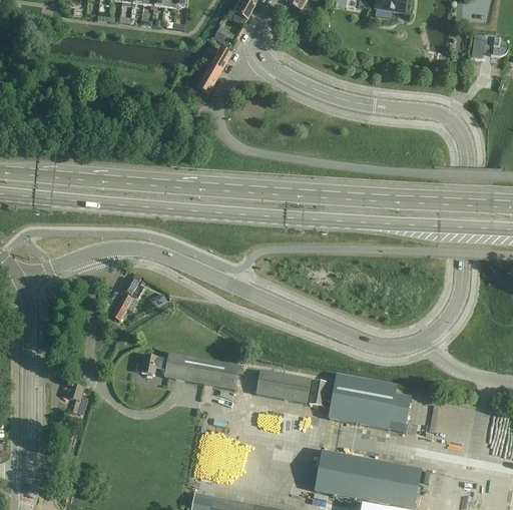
[(174,8),(175,0),(144,0),(144,4),(153,5),(152,8),(156,8),(156,6),(174,8)]
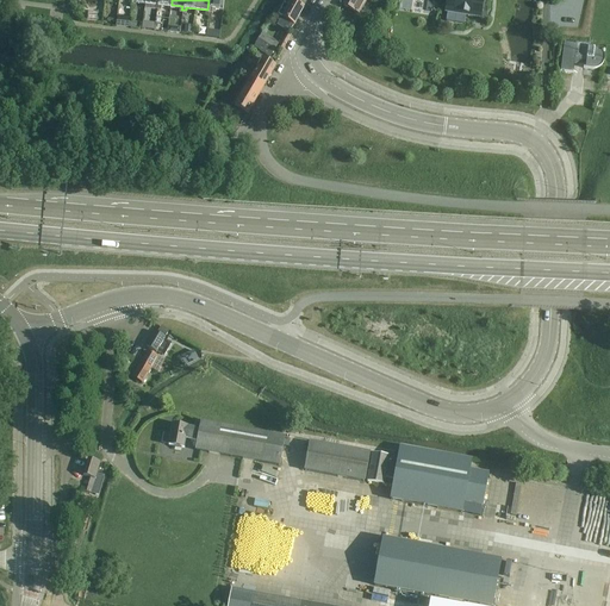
[(209,0),(207,10),(209,10),(210,6),(222,7),(223,0),(209,0)]
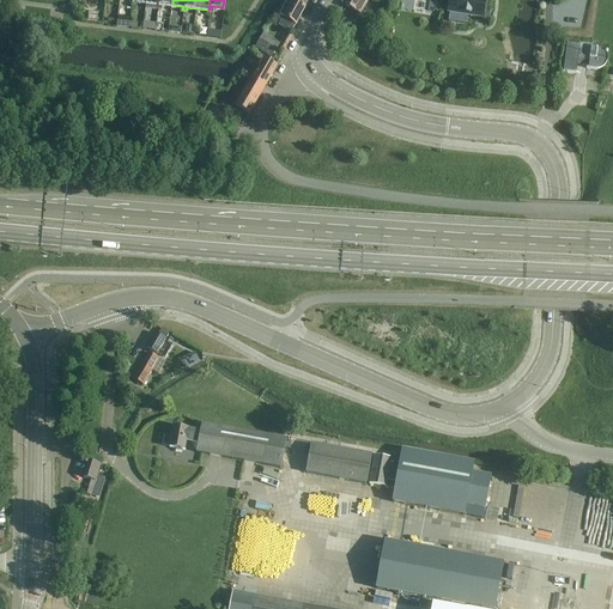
[(296,23),(305,5),(296,0),(285,0),(279,13),(296,23)]
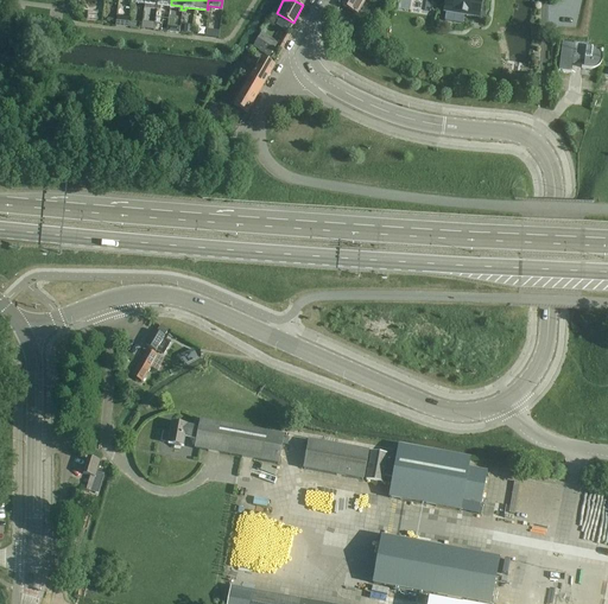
[(358,11),(363,0),(343,0),(342,2),(358,11)]
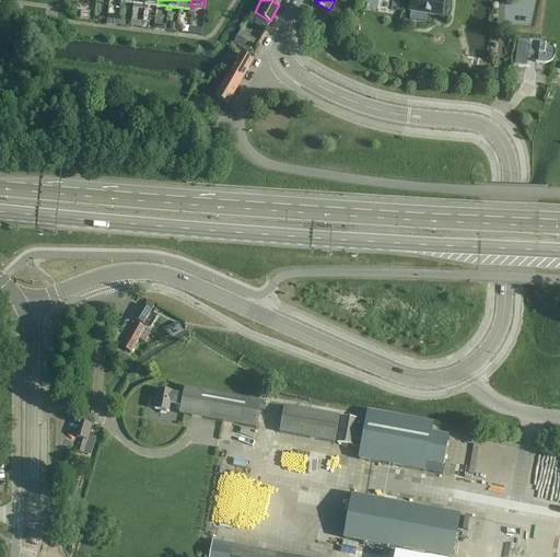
[(410,0),(409,8),(441,13),(443,0),(410,0)]
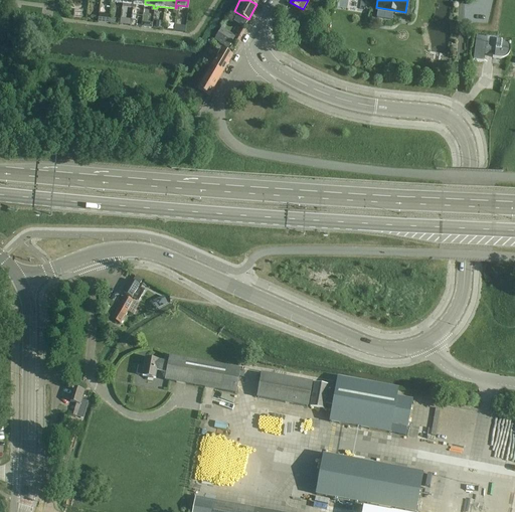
[(286,16),(281,24),(291,29),(292,29),(294,26),(295,25),(299,17),(295,15),(289,11),(286,16)]
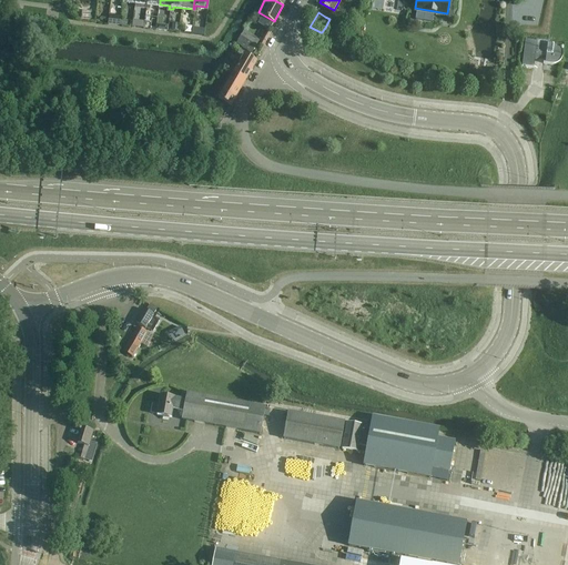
[(241,34),(236,41),(251,50),(260,37),(251,32),(246,38),(241,34)]
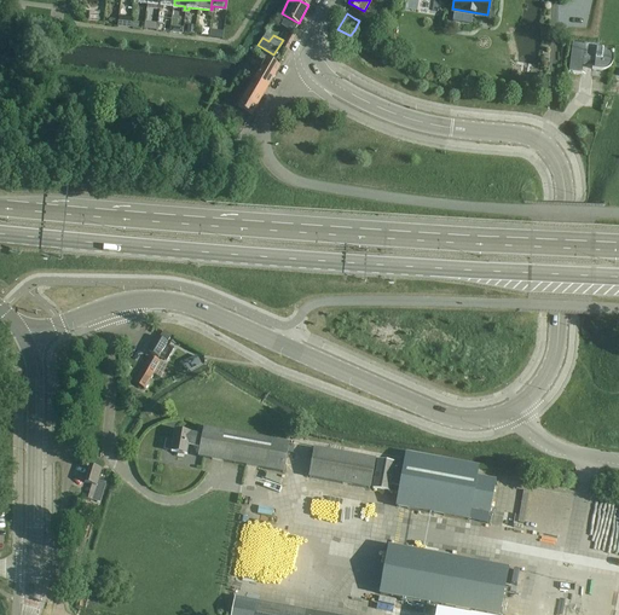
[(584,41),(572,40),(568,69),(580,70),(582,62),(583,62),(584,62),(585,61),(588,59),(589,58),(590,58),(595,59),(594,67),(602,68),(605,67),(608,65),(609,64),(612,62),(613,58),(613,57),(613,54),(612,52),(611,50),(608,48),(607,47),(603,46),(597,46),(597,42),(584,40),(584,41)]
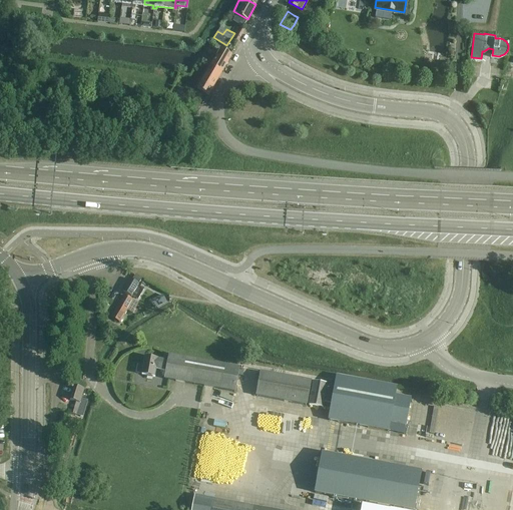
[(208,67),(219,73),(230,54),(219,48),(208,67)]
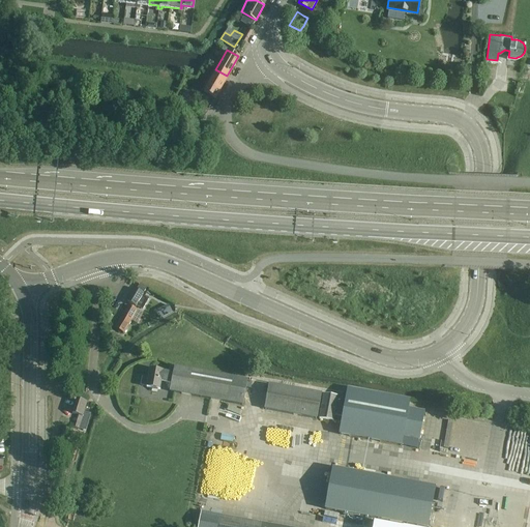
[(214,96),(227,76),(215,69),(203,89),(214,96)]
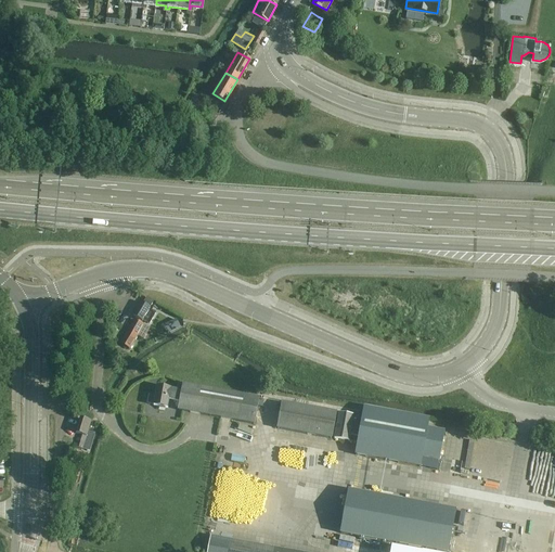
[(156,310),(149,306),(153,298),(146,295),(143,302),(139,299),(132,312),(142,318),(150,321),(156,310)]
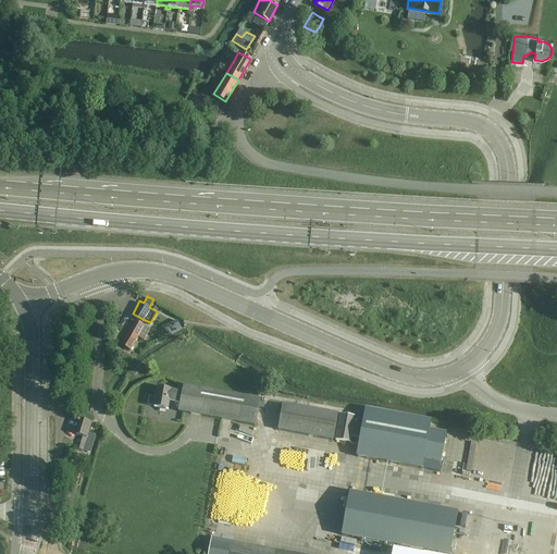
[(176,316),(171,319),(175,328),(181,324),(176,316)]
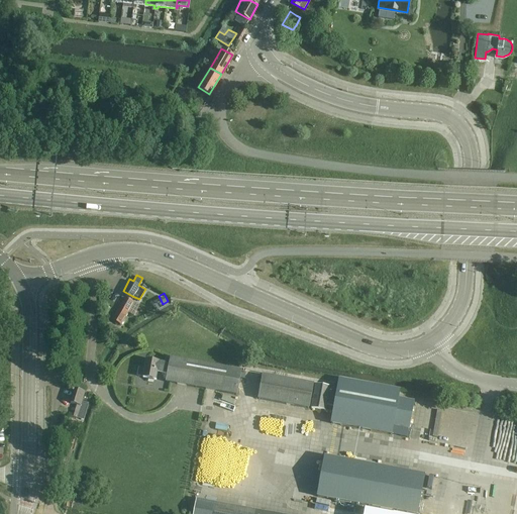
[(134,314),(139,304),(134,301),(124,295),(111,317),(121,323),(128,310),(134,314)]
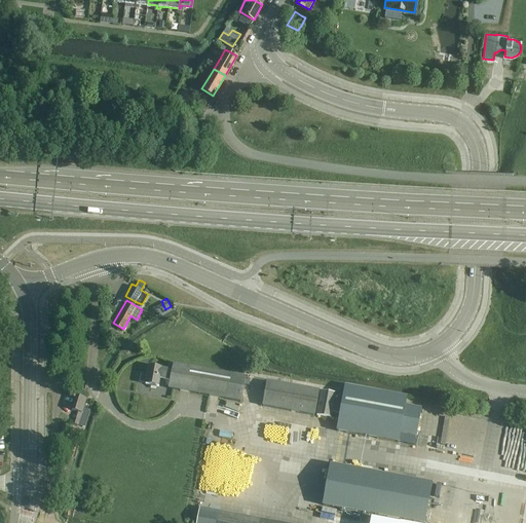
[(114,339),(117,335),(112,331),(108,335),(114,339)]
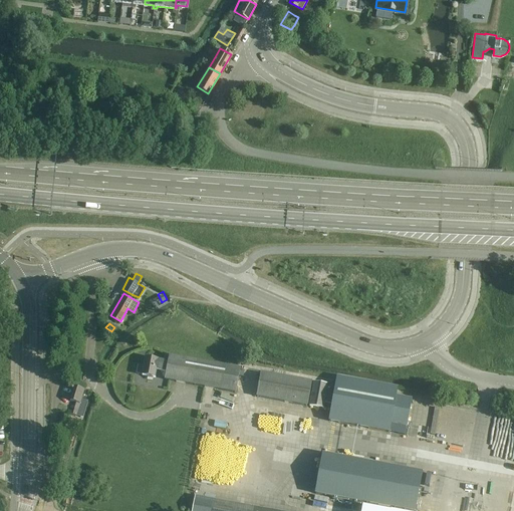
[(240,365),(169,352),(168,360),(158,359),(158,357),(145,355),(144,362),(139,362),(138,370),(142,371),(142,372),(148,373),(147,374),(153,375),(153,374),(155,374),(157,366),(166,368),(164,376),(236,390),(240,365)]
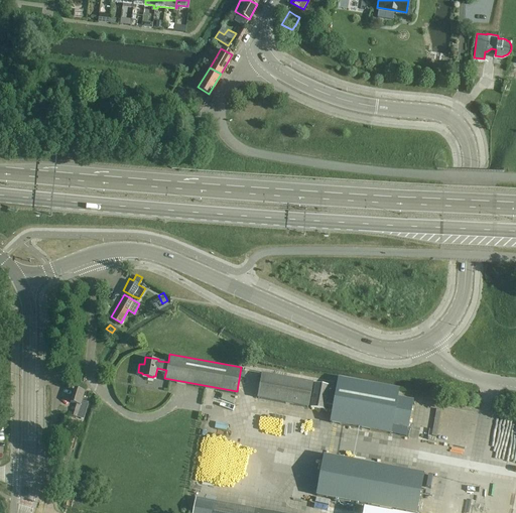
[(307,404),(312,380),(261,371),(257,395),(307,404)]
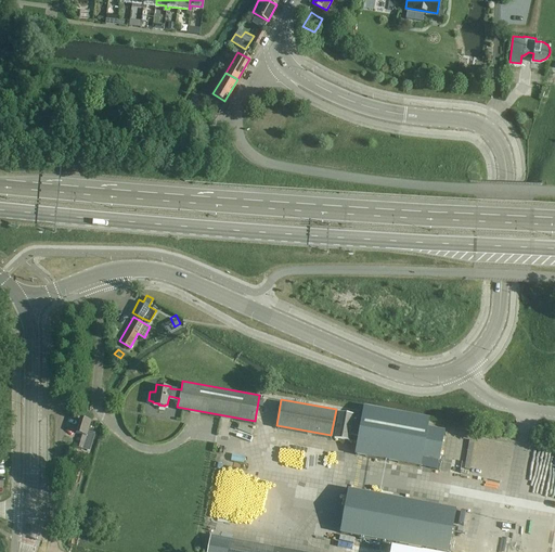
[(428,416),(364,405),(362,414),(338,410),(334,435),(349,438),(350,433),(359,434),(356,452),(420,463),(422,454),(439,458),(444,428),(427,425),(428,416)]
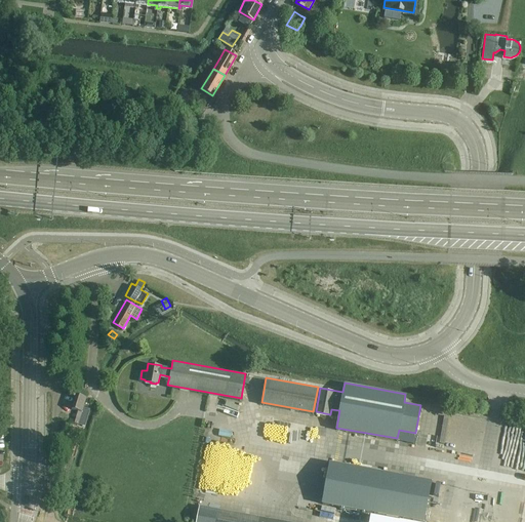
[(82,409),(86,396),(76,393),(72,406),(75,407),(71,418),(78,420),(81,409),(82,409)]
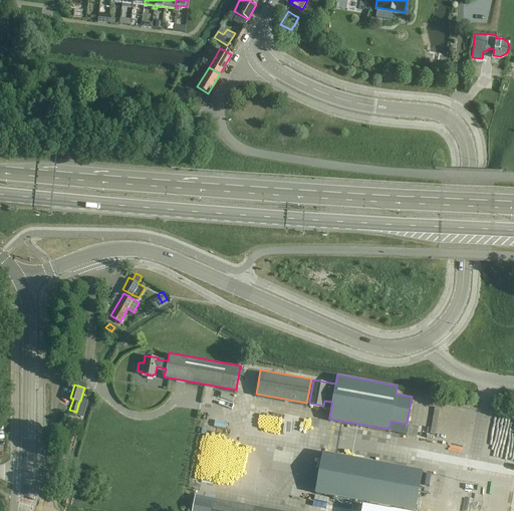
[(415,510),(419,490),(423,470),(322,451),(318,471),(314,491),(415,510)]
